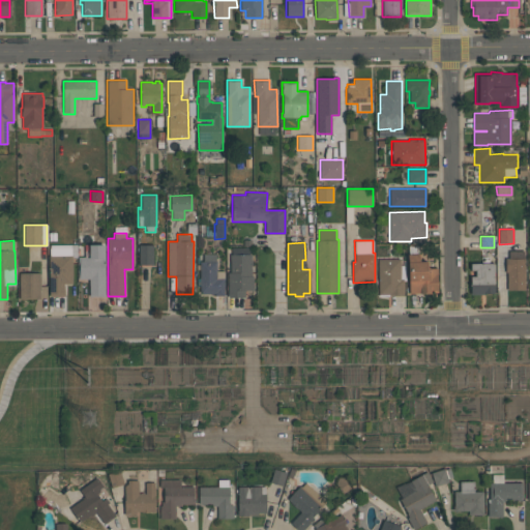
[(50,244),(71,244),(71,255),(72,284),(64,284),(64,296),(49,296),(49,256),(50,256),(50,248),(50,244)]
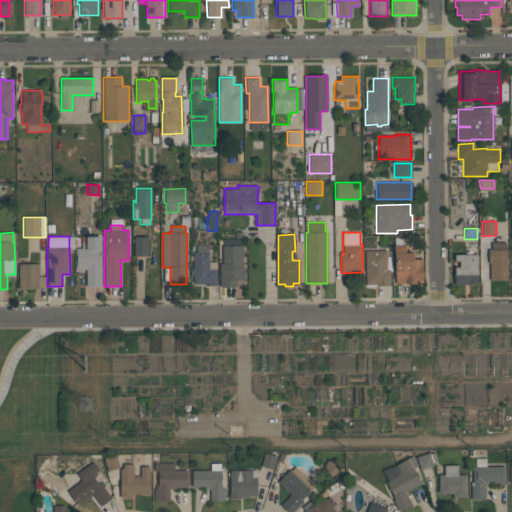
[(86,269),(75,269),(75,248),(86,247),(85,236),(101,236),(101,250),(101,285),(86,285),(86,269)]
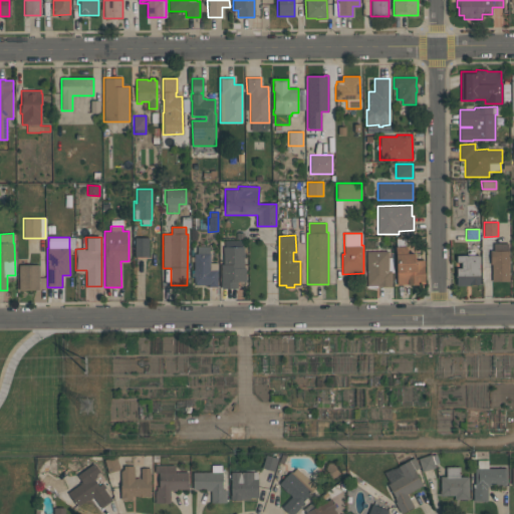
[(135,257),(135,238),(149,238),(149,257),(135,257)]
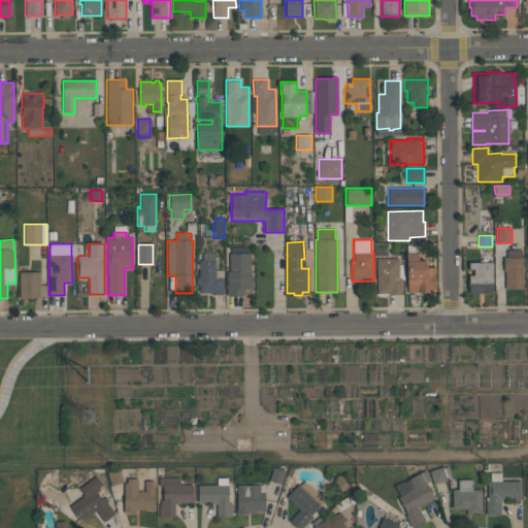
[(227,296),(227,271),(229,271),(229,254),(231,254),(231,246),(249,246),(249,253),(251,253),(251,274),(252,274),(252,289),(243,289),(243,296),(227,296)]
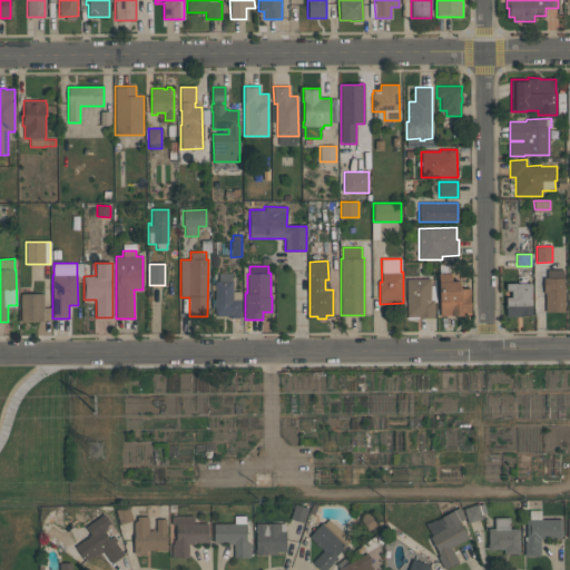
[(547,269),(563,269),(564,312),(546,312),(546,293),(543,293),(543,278),(547,278),(547,269)]
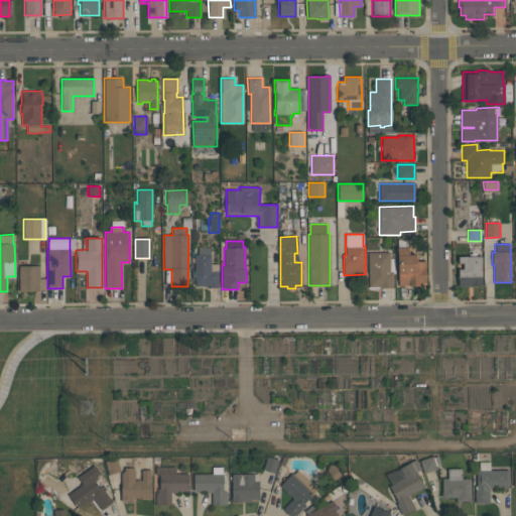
[(195,286),(195,254),(198,254),(198,247),(210,247),(210,254),(211,254),(211,264),(218,264),(218,287),(210,287),(210,286),(195,286)]
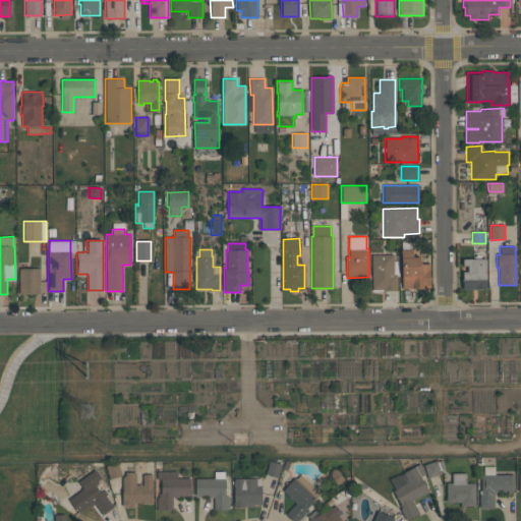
[(419,264),(429,264),(430,287),(423,287),(423,288),(402,289),(401,250),(411,249),(412,257),(419,256),(419,264)]
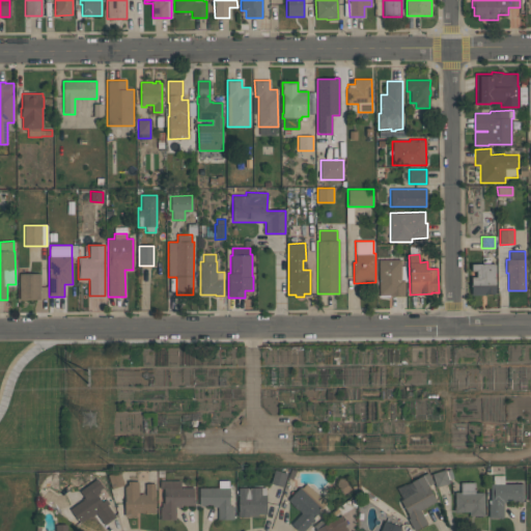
[(404,297),(390,297),(390,295),(379,295),(379,259),(400,259),(400,267),(406,266),(407,281),(403,281),(404,297)]
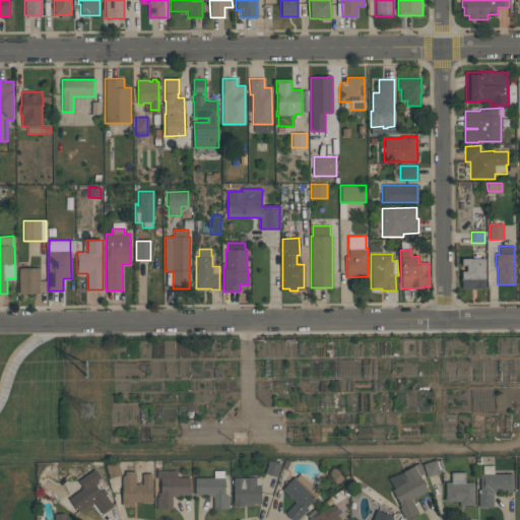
[(484,287),(475,287),(475,288),(461,288),(461,270),(466,270),(466,265),(461,265),(461,258),(484,258),(484,287)]
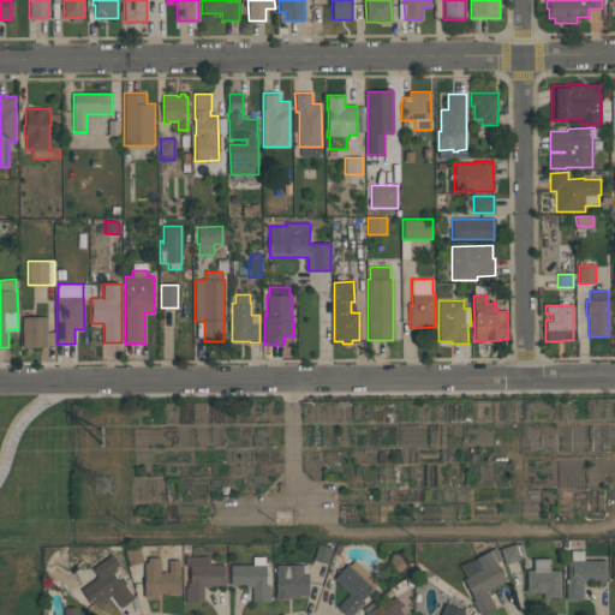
[(47,317),(47,347),(22,347),(22,317),(47,317)]
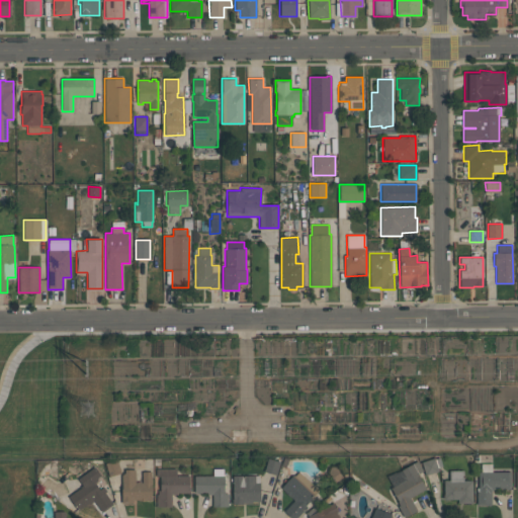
[(434,457),(435,458),(439,457),(442,465),(437,467),(438,470),(426,475),(421,462),(434,457)]
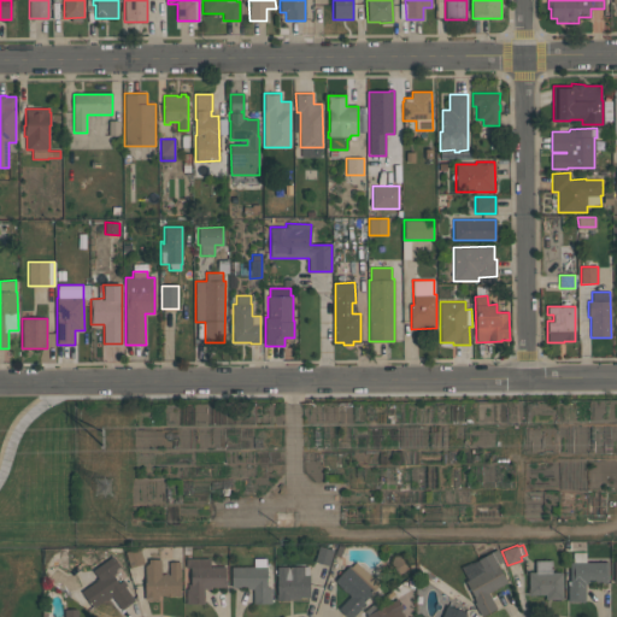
[(333,550),(328,565),(315,560),(319,546),(333,550)]
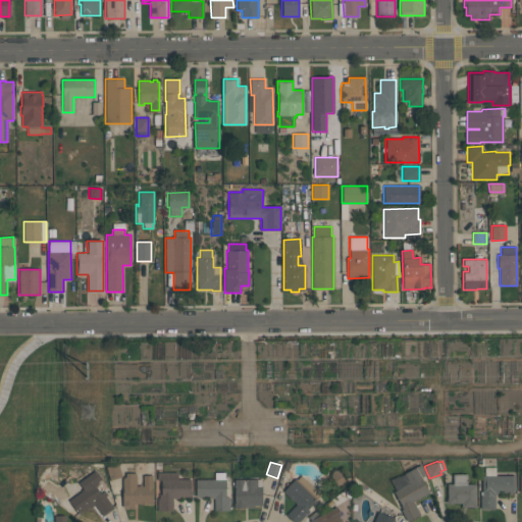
[(106,467),(117,463),(121,476),(109,480),(106,467)]
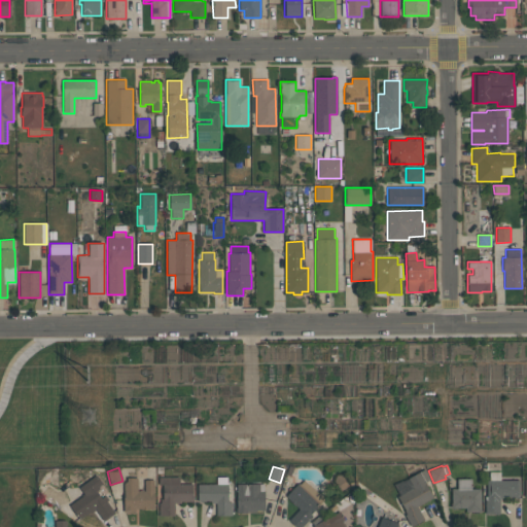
[(411,526),(405,515),(407,514),(405,511),(406,511),(397,497),(400,495),(393,484),(408,479),(408,478),(419,471),(424,469),(430,479),(424,482),(432,497),(416,506),(424,520),(411,526)]
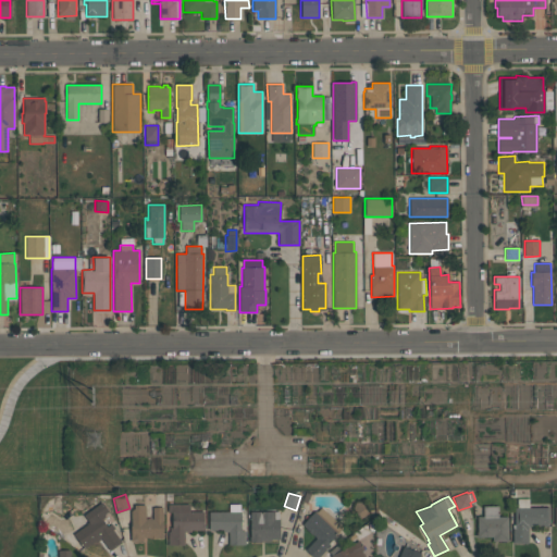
[(548,507),(548,527),(528,527),(528,543),(512,543),(512,524),(515,524),(515,507),(517,507),(517,498),(529,498),(529,507),(548,507)]
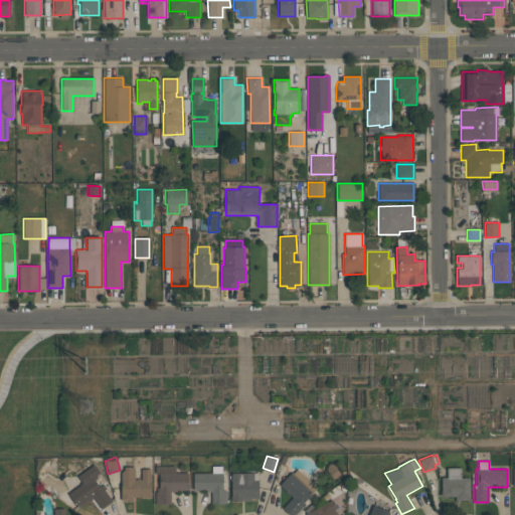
[(67,494),(80,484),(79,483),(80,482),(76,476),(94,463),(101,473),(97,476),(97,477),(94,480),(99,487),(103,484),(106,488),(104,490),(112,501),(102,509),(93,498),(89,501),(88,501),(77,508),(67,494)]
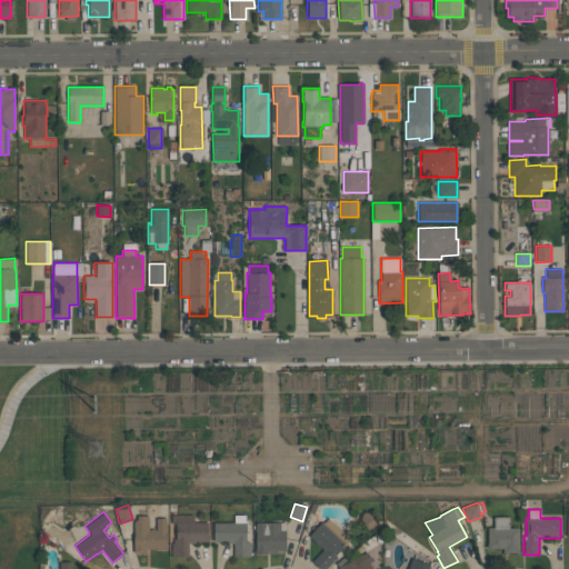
[(193,515),(193,522),(208,522),(208,541),(196,541),(196,542),(188,542),(188,557),(171,556),(171,542),(173,542),(173,538),(175,538),(176,523),(171,523),(171,515),(193,515)]
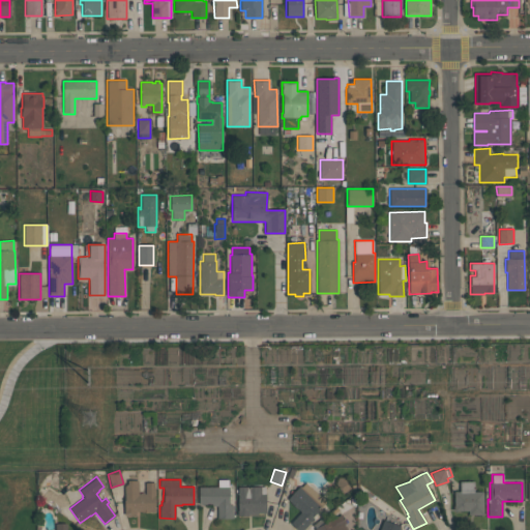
[(124,514),(124,487),(126,484),(127,484),(127,480),(138,480),(139,494),(140,493),(144,493),(145,494),(145,482),(155,482),(155,512),(141,512),(141,511),(136,511),(136,514),(133,514),(133,517),(126,517),(126,514),(124,514)]
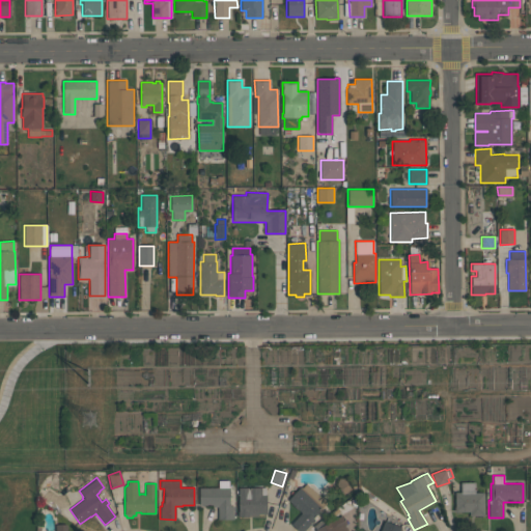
[(475,482),(475,492),(483,492),(483,515),(469,515),(469,511),(454,511),(454,493),(460,493),(460,482),(475,482)]
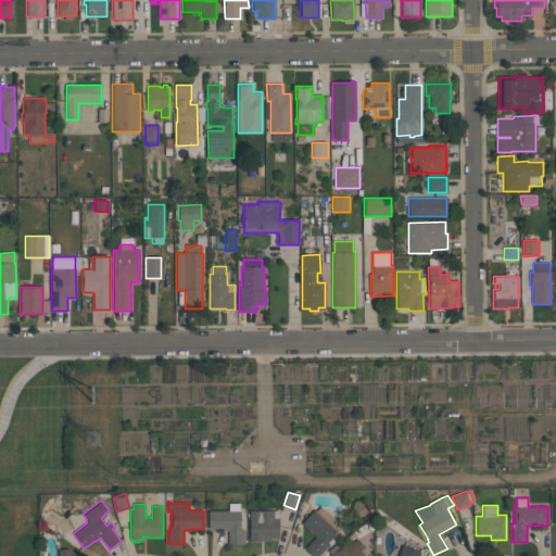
[(313,555),(305,548),(316,538),(312,533),(303,526),(303,525),(301,523),(314,510),(316,510),(320,506),(342,526),(327,542),(329,544),(317,555),(313,555)]
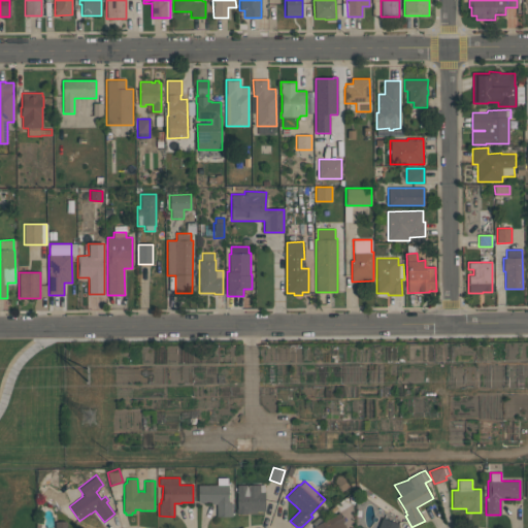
[(197,485),(228,485),(228,500),(229,500),(229,503),(232,503),(232,516),(217,516),(217,504),(210,504),(210,502),(198,502),(197,485)]
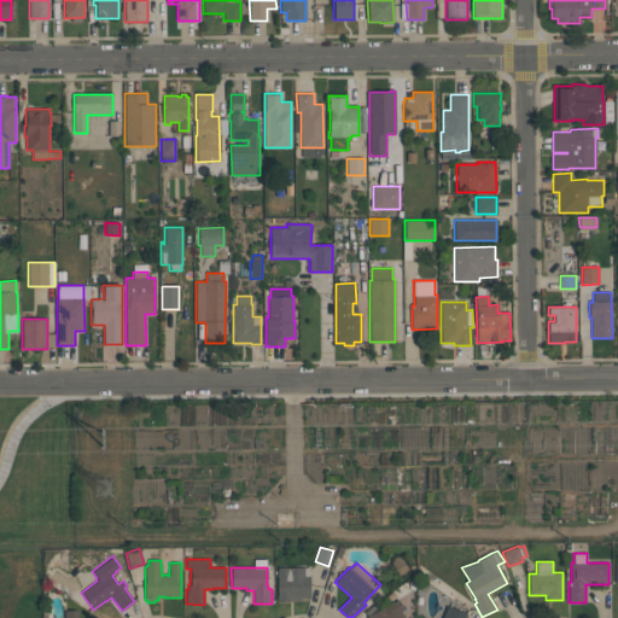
[(309,567),(309,576),(310,576),(310,599),(299,599),(299,600),(290,600),(290,601),(277,601),(277,595),(278,595),(277,567),(309,567)]
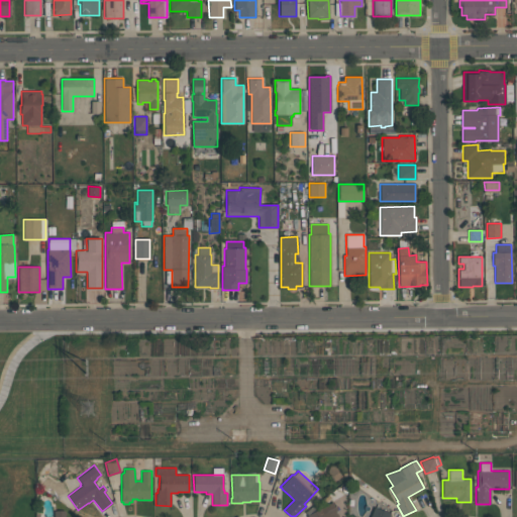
[(338,516),(306,516),(332,501),(337,510),(335,511),(338,516)]
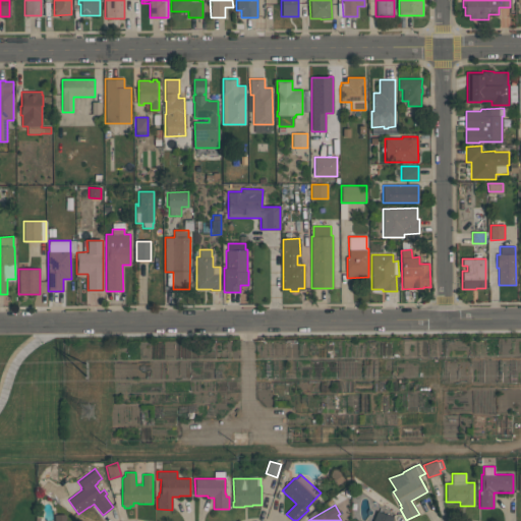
[(393,517),(391,520),(372,520),(377,511),(393,517)]
